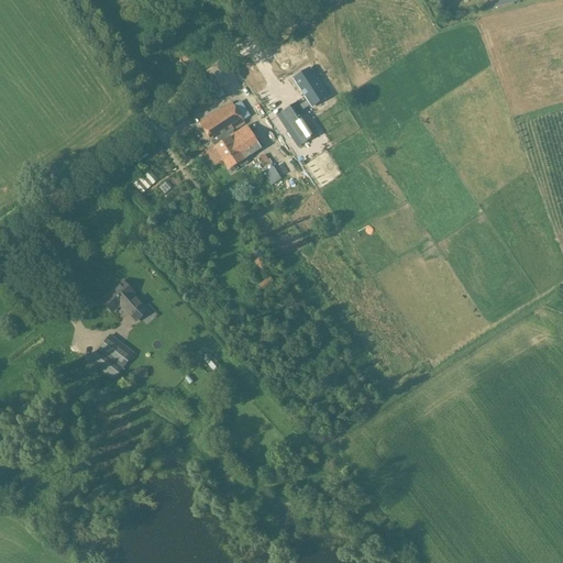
[(488,0),(492,10),(509,6),(507,0),(488,0)]
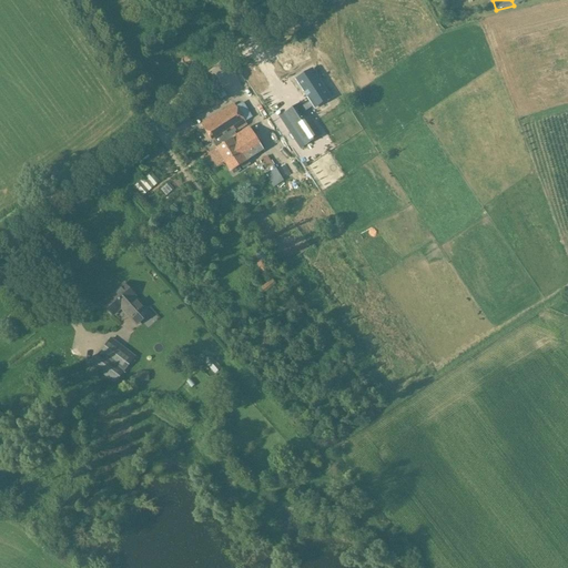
[(313,109),(331,98),(313,70),(295,82),(313,109)]
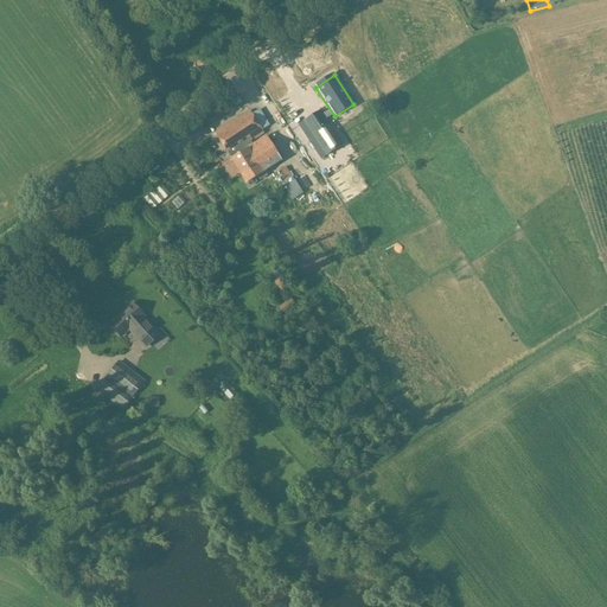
[(236,95),(225,102),(230,110),(241,103),(236,95)]
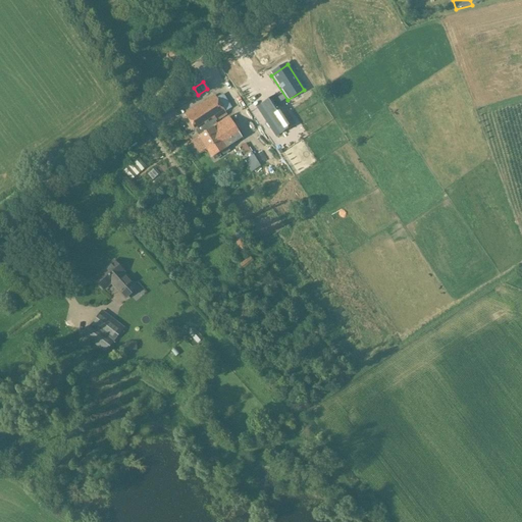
[(246,101),(277,160),(296,150),(265,91),(246,101)]
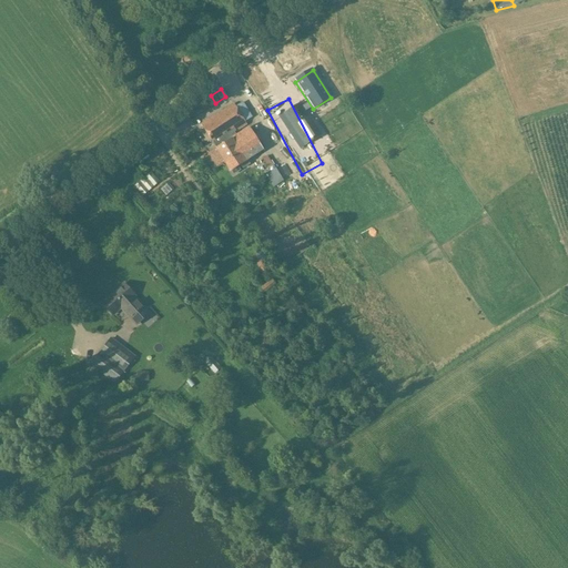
[(233,103),(200,124),(213,146),(219,143),(221,146),(215,150),(224,164),(241,153),(232,140),(235,137),(233,133),(247,125),(233,103)]
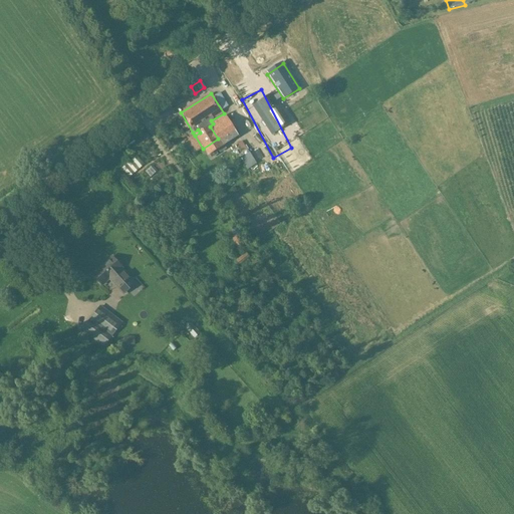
[(226,116),(214,124),(213,123),(210,126),(218,139),(203,149),(208,157),(219,150),(221,153),(227,149),(225,146),(239,138),(226,116)]
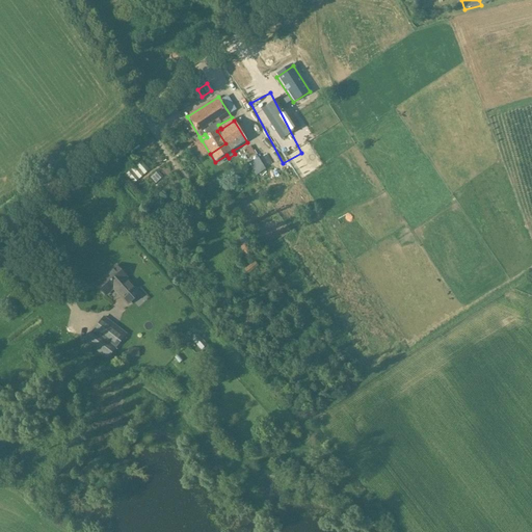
[(250,147),(245,150),(249,157),(255,154),(250,147)]
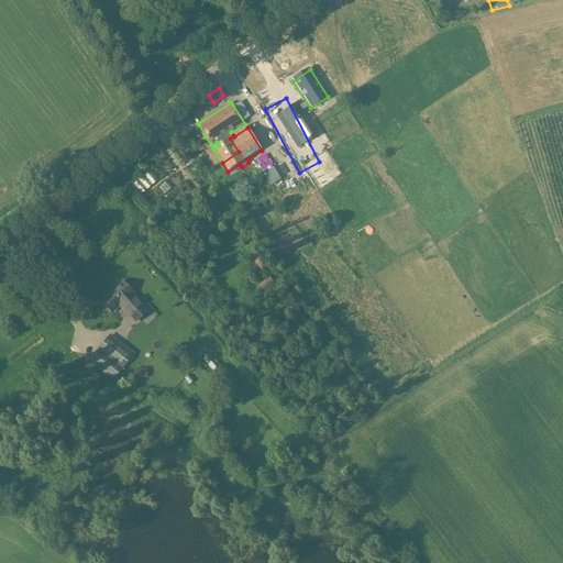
[(269,186),(279,178),(273,167),(263,174),(269,186)]
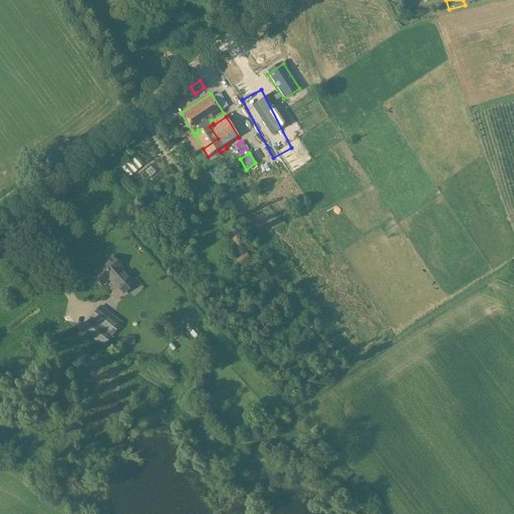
[(121,168),(131,178),(145,164),(137,155),(121,168)]
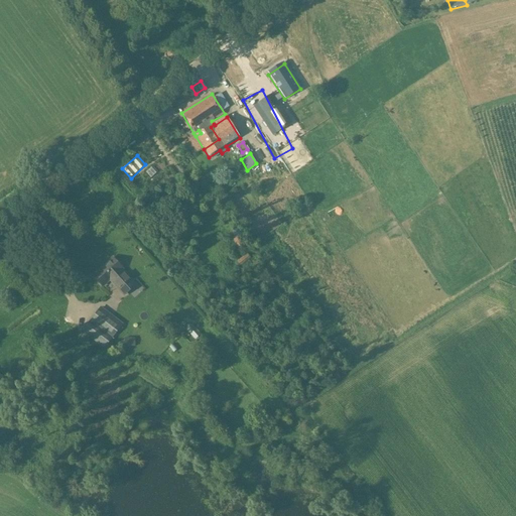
[(155,173),(151,168),(145,172),(150,178),(155,173)]
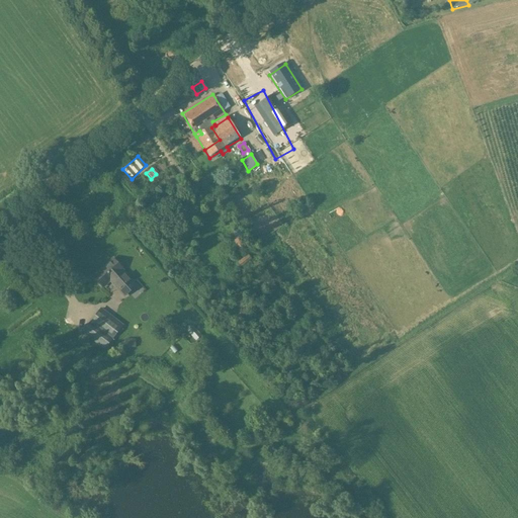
[(233,234),(239,249),(248,246),(244,234),(242,235),(241,231),(233,234)]
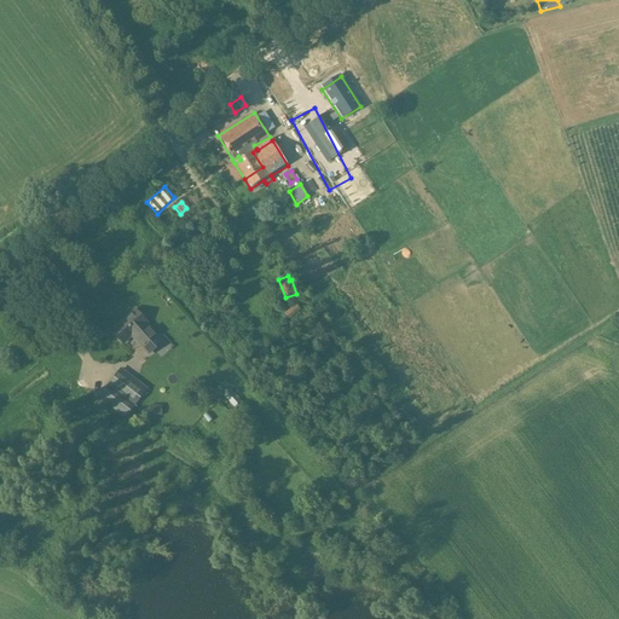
[(288,320),(301,310),(296,305),(283,314),(288,320)]
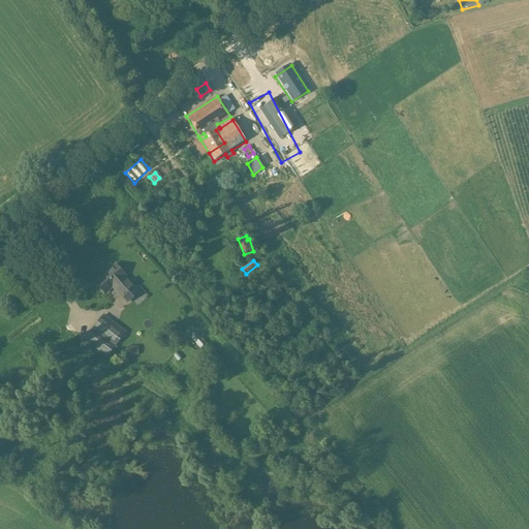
[(116,284),(126,296),(127,296),(130,300),(138,292),(134,288),(135,287),(125,277),(126,276),(115,263),(95,282),(105,294),(116,284)]
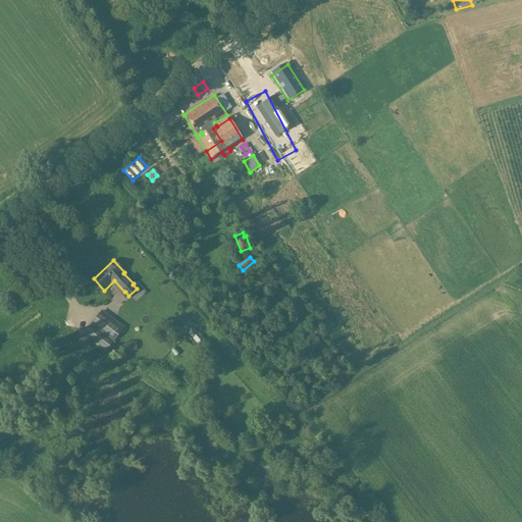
[(121,328),(101,312),(84,333),(105,350),(121,328)]
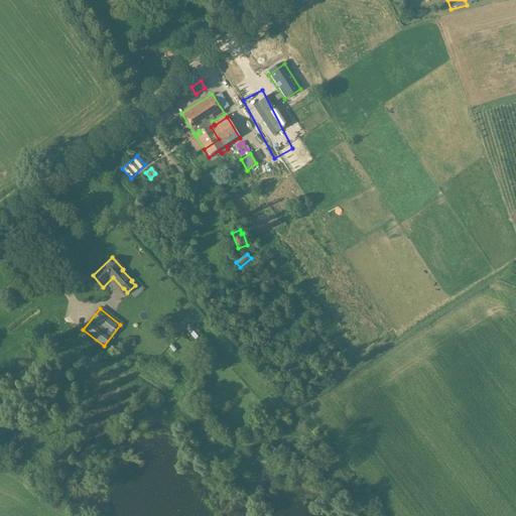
[(246,319),(247,309),(234,308),(233,317),(246,319)]
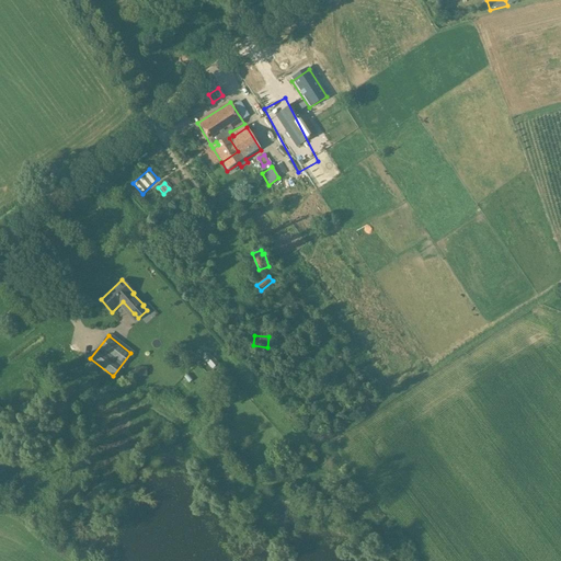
[(219,364),(208,353),(202,358),(204,359),(208,365),(213,369),(219,364)]
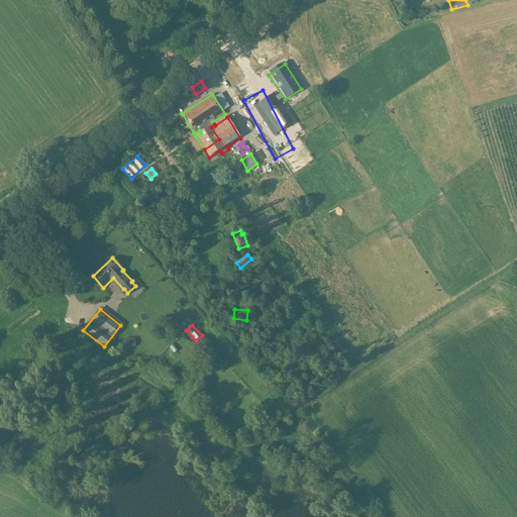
[(135,347),(135,338),(125,338),(125,347),(135,347)]
